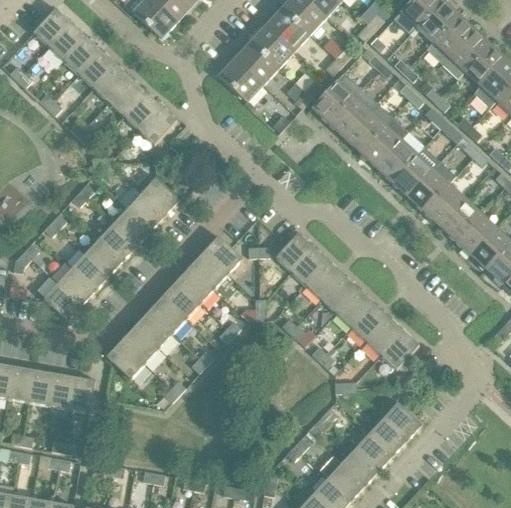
[(176,22),(152,0),(143,0),(132,13),(160,39),(176,22)]
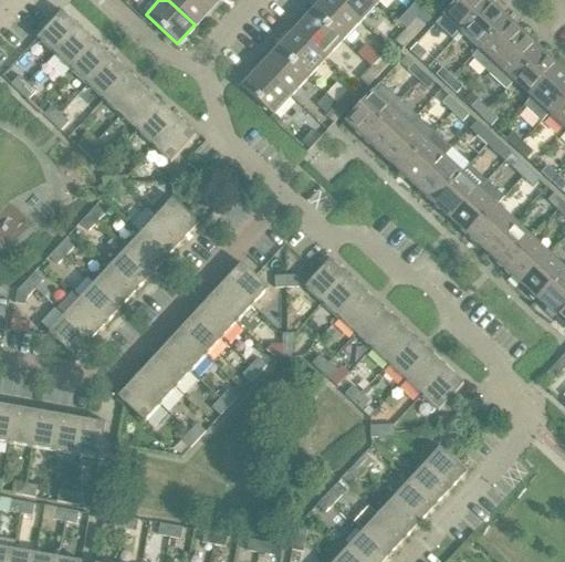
[(212,6),(206,0),(168,0),(195,24),(212,6)]
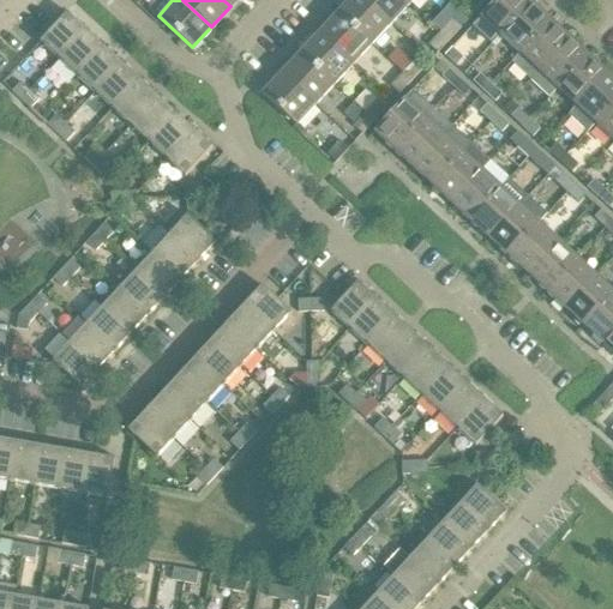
[(390,20),(367,0),(346,0),(337,10),(371,42),(390,20)]
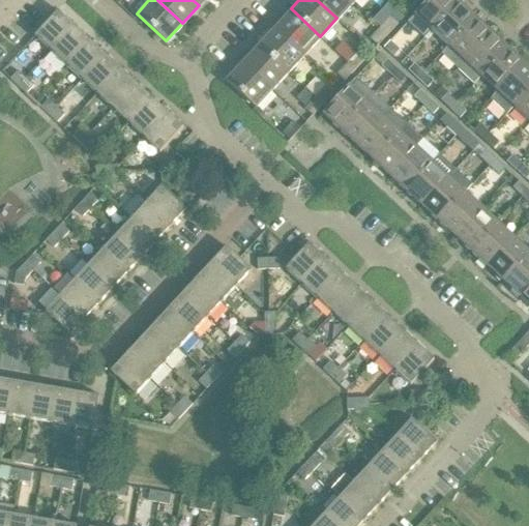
[(352,1),(351,0),(317,0),(336,18),(352,1)]
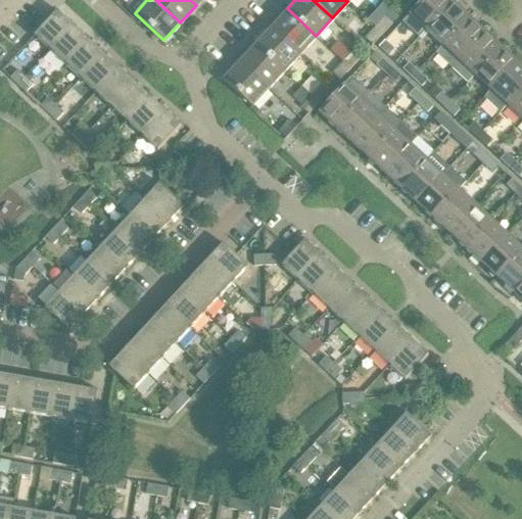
[(402,8),(410,0),(396,0),(395,1),(402,8)]
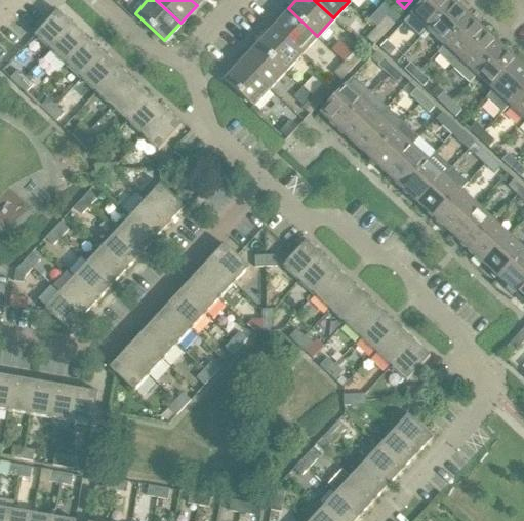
[(427,28),(451,0),(419,0),(402,19),(419,35),(427,28)]
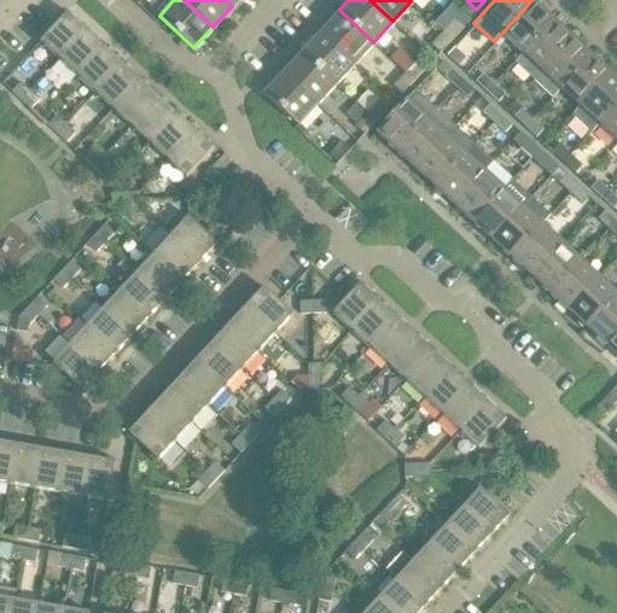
[(552,17),(534,0),(531,0),(502,33),(522,51),(552,17)]
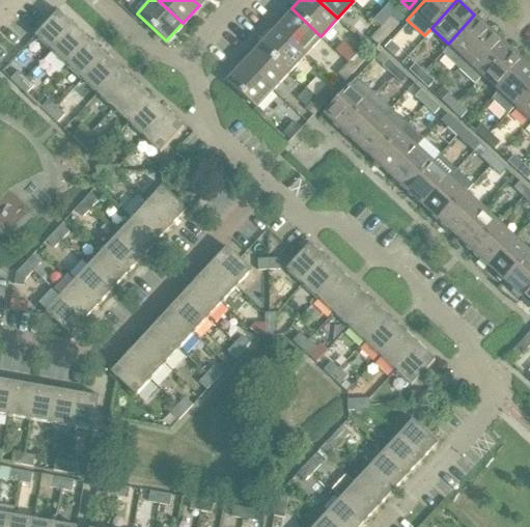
[(49,49),(73,23),(57,8),(33,33),(49,49)]
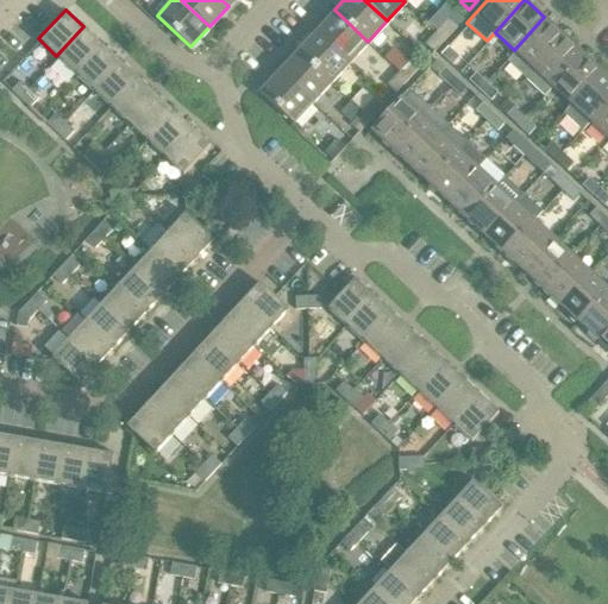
[(368,42),(334,10),(315,30),(349,61),(368,42)]
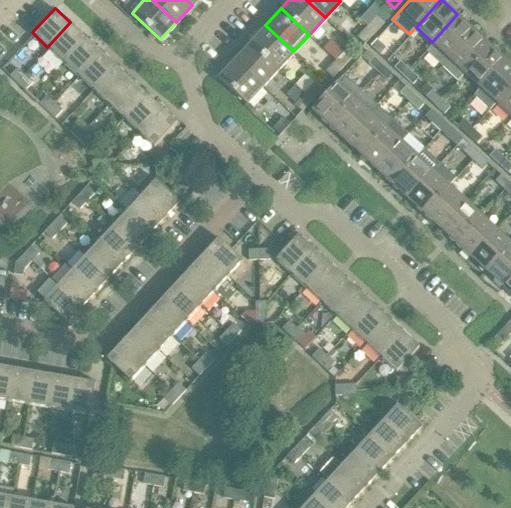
[(373,31),(383,20),(376,13),(366,24),(373,31)]
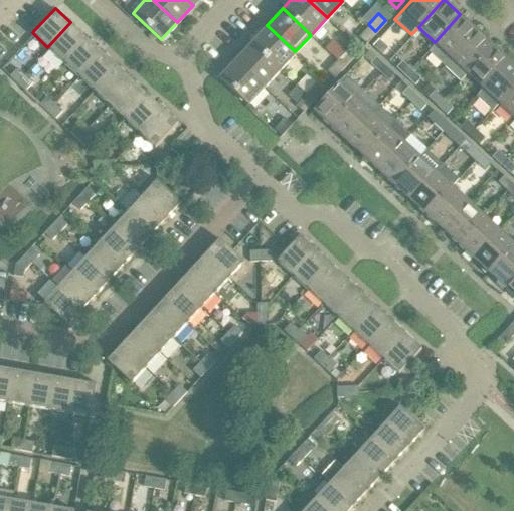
[(443,64),(476,29),(460,14),(435,42),(427,49),(443,64)]
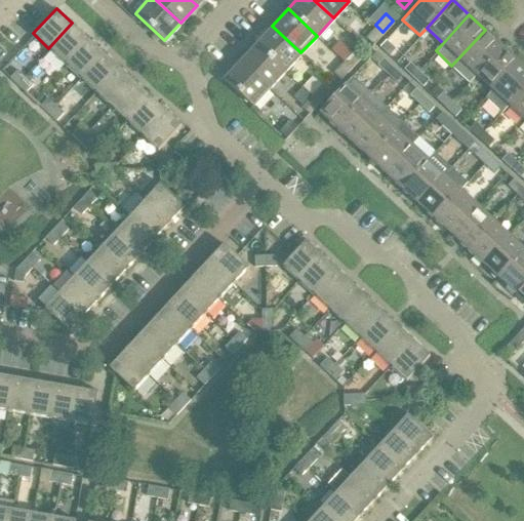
[(64,63),(87,37),(72,23),(48,48),(64,63)]
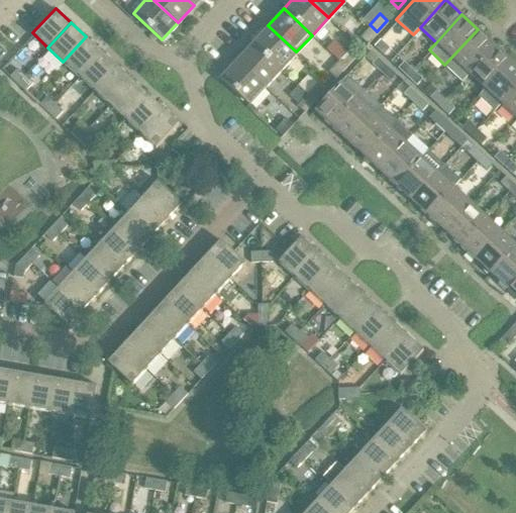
[(367,41),(377,31),(370,24),(359,35),(367,41)]
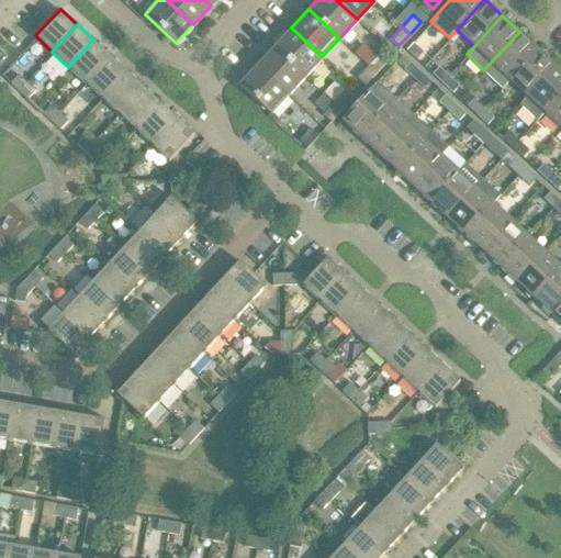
[(322,56),(291,28),(273,46),(305,75),(322,56)]
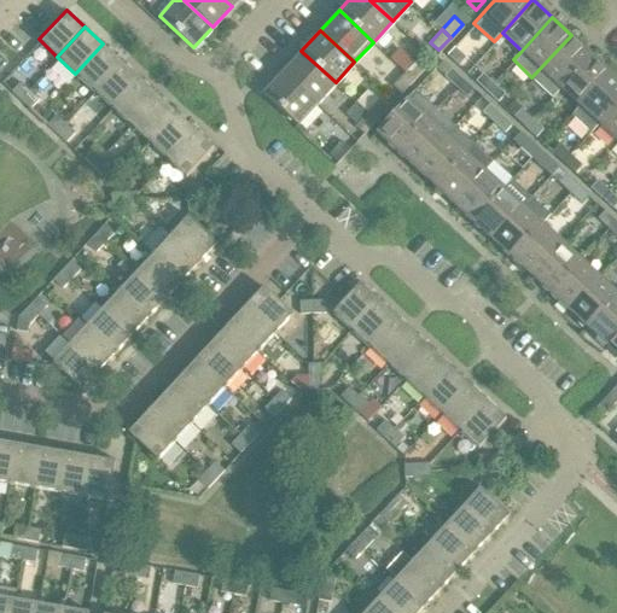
[(551,94),(559,86),(591,52),(571,35),(531,77),(551,94)]
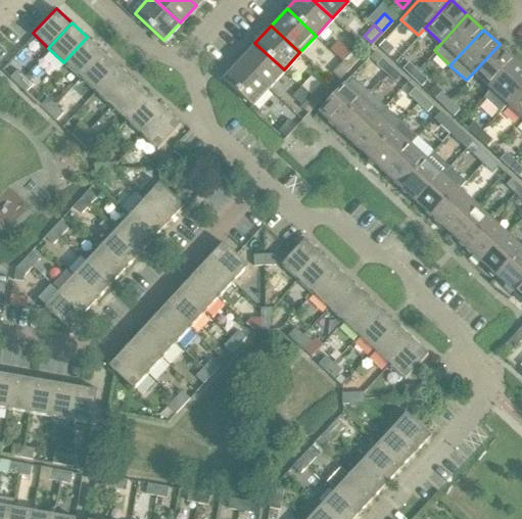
[(79,77),(102,51),(87,37),(63,62),(79,77)]
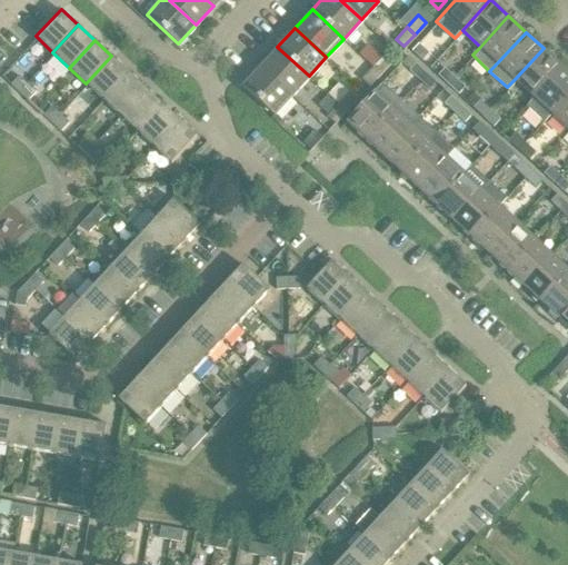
[(428,51),(417,41),(410,48),(421,58),(428,51)]
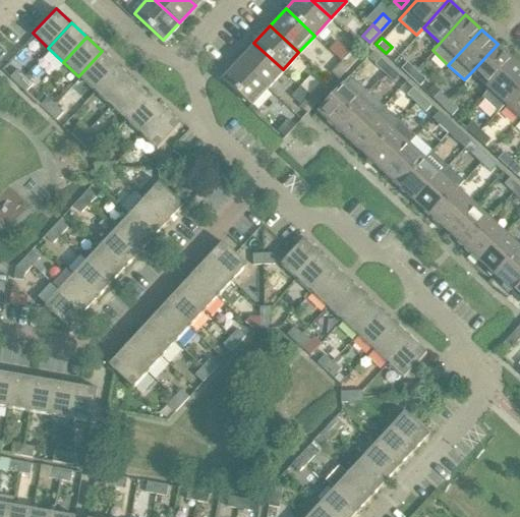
[(283,69),(253,43),(238,59),(267,87),(283,69)]
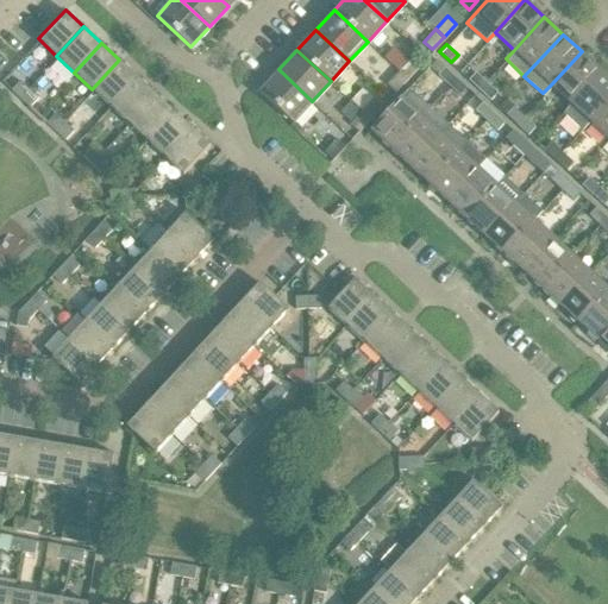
[(570,101),(600,69),(582,51),(551,85),(570,101)]
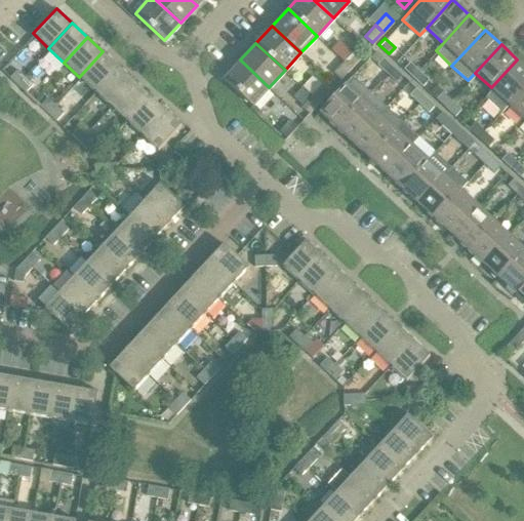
[(350,67),(360,55),(353,48),(343,59),(350,67)]
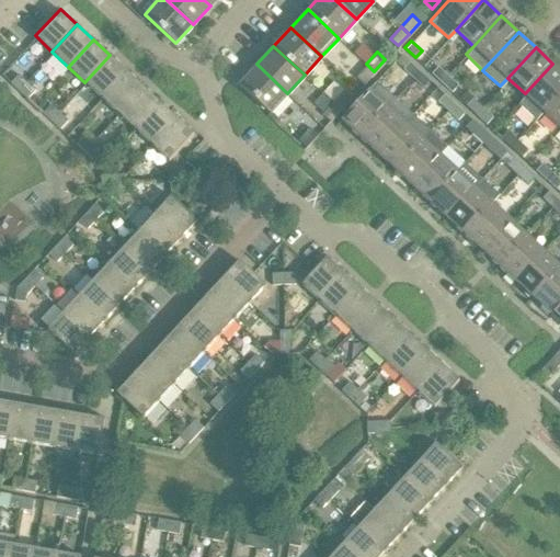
[(101,97),(126,70),(110,55),(84,82),(101,97)]
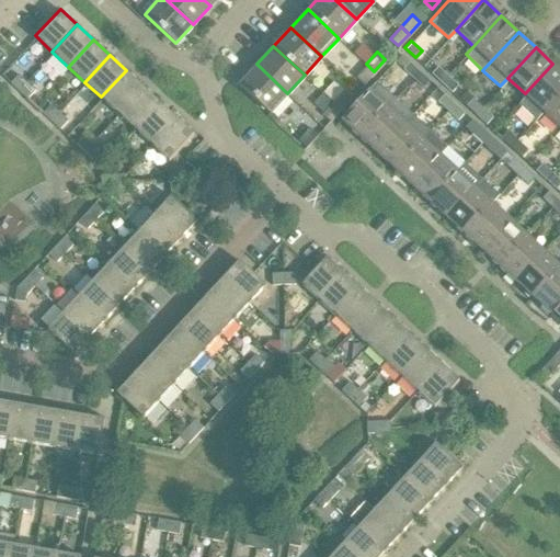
[(419,69),(409,59),(402,67),(412,76),(419,69)]
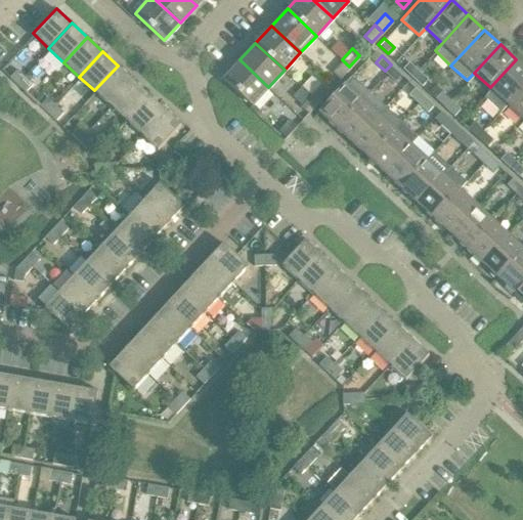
[(268,87),(240,59),(223,78),(252,104),(268,87)]
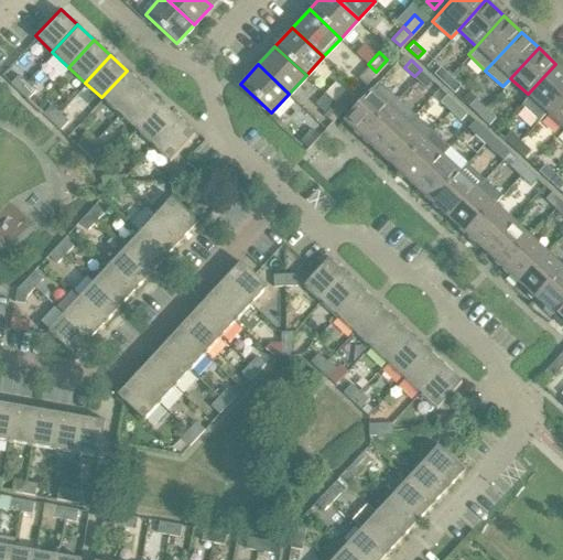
[(365,83),(376,72),(368,64),(357,76),(365,83)]
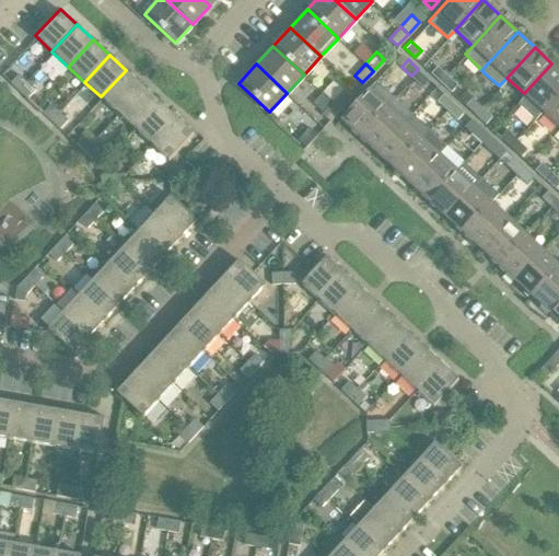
[(542,109),(558,91),(558,70),(551,64),(524,93),(516,102),(534,118),(542,109)]
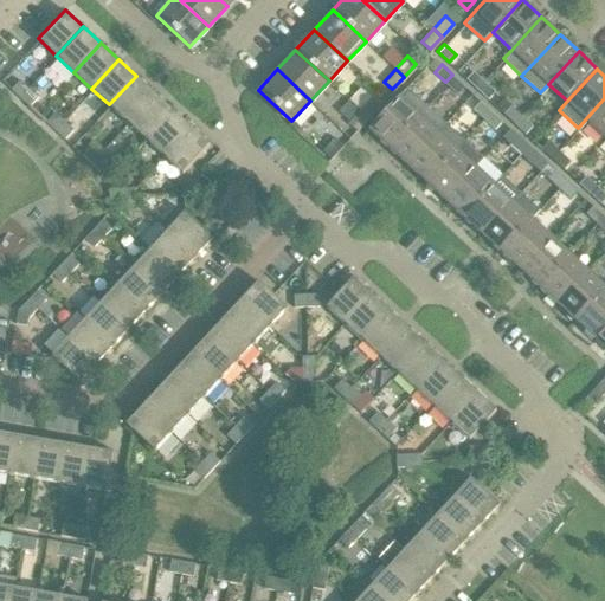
[(483,79),(472,70),(465,77),(476,86),(483,79)]
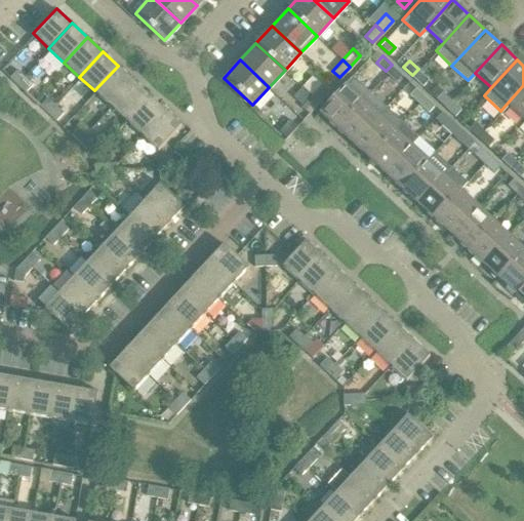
[(401,73),(392,65),(386,71),(395,80),(401,73)]
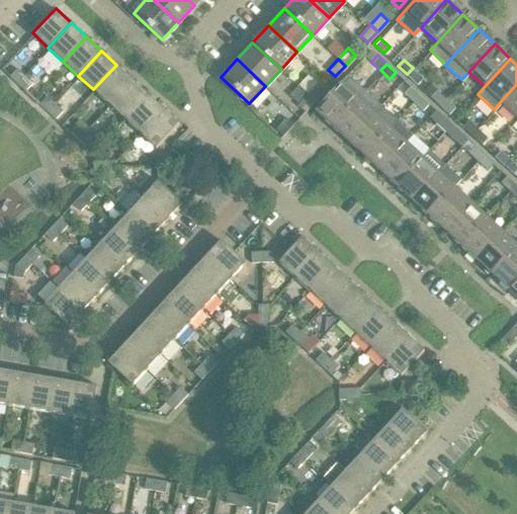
[(108,103),(132,79),(116,65),(93,89),(108,103)]
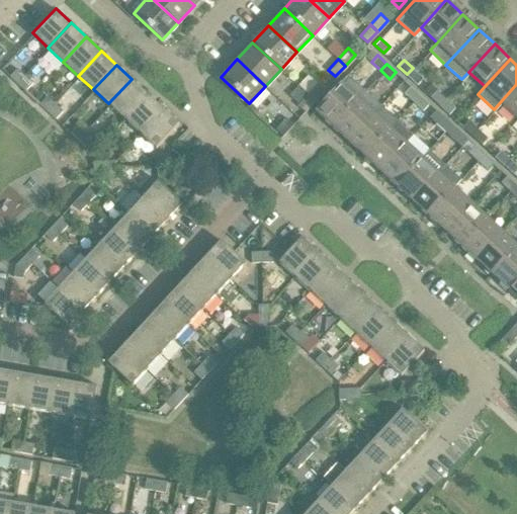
[(23,74),(16,67),(8,74),(16,82),(23,74)]
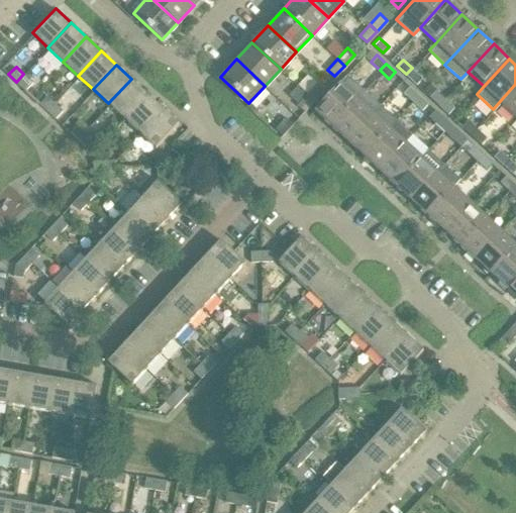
[(421,77),(412,68),(406,74),(415,83),(421,77)]
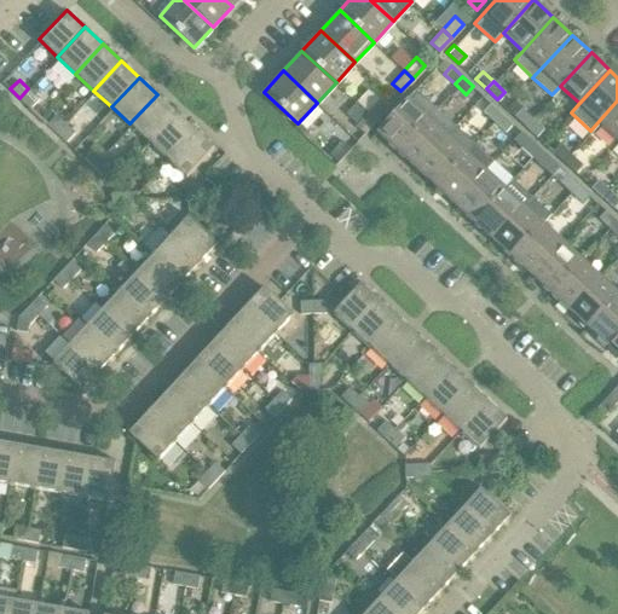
[(396,149),(434,106),(415,87),(375,129),(396,149)]
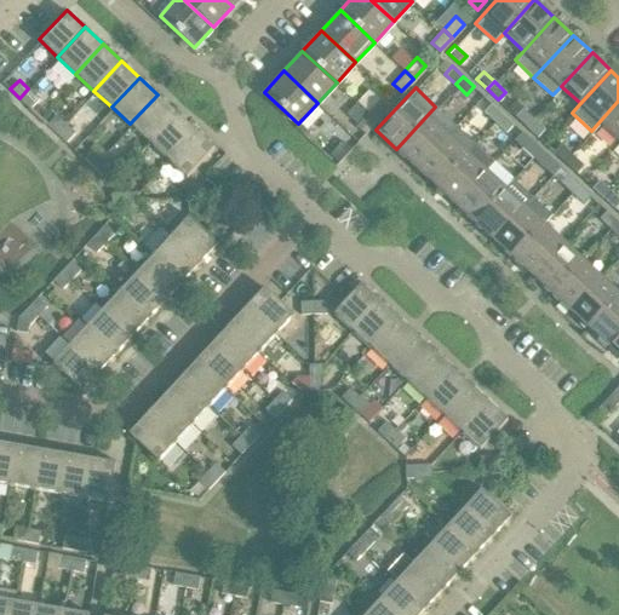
[(29,107),(38,97),(28,88),(19,98),(29,107)]
